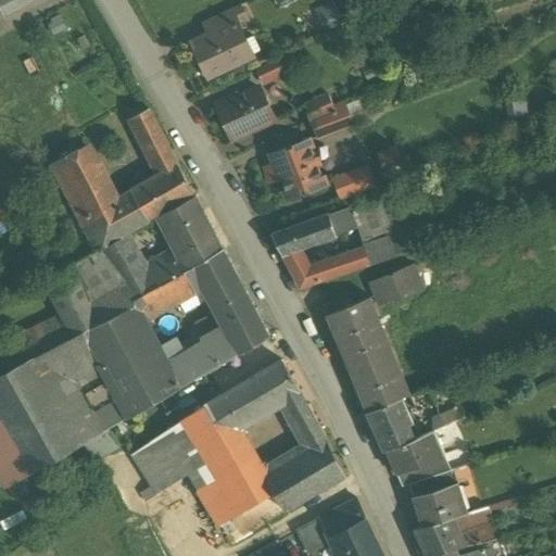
[(28,0),(0,0),(0,3),(2,9),(1,9),(3,14),(29,1),(28,0)]
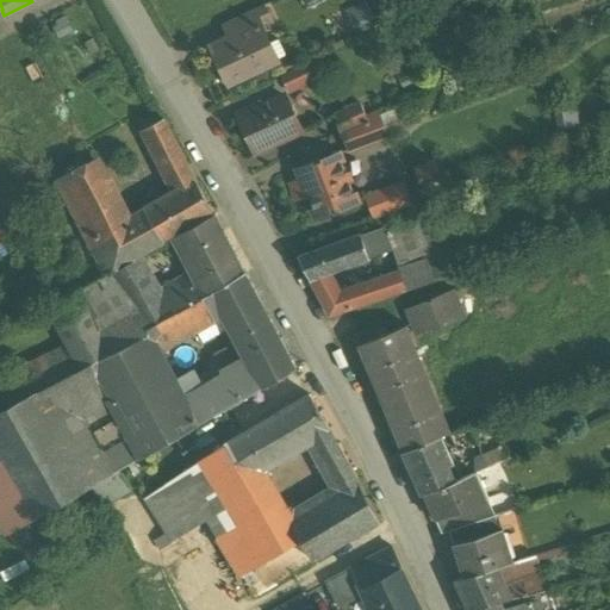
[(261,7),(228,23),(234,36),(260,23),(261,25),(268,23),(261,7)]
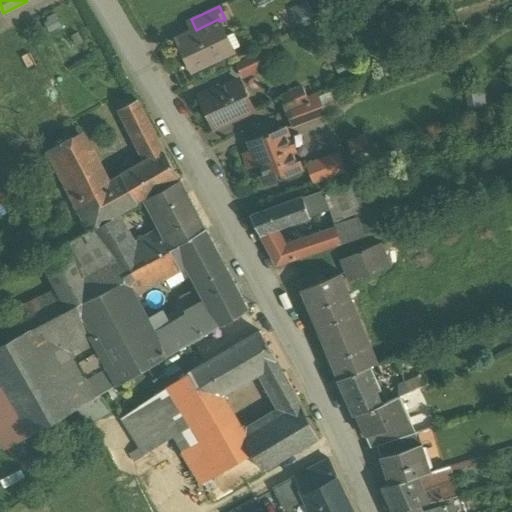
[(196,30),(178,38),(177,40),(181,48),(182,48),(193,71),(228,54),(227,53),(221,39),(226,36),(219,21),(218,19),(196,30)]
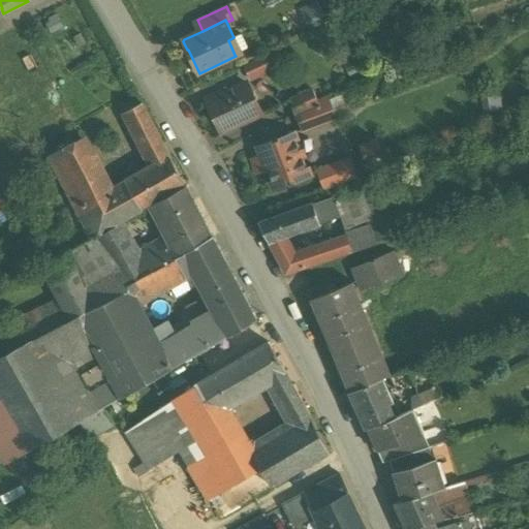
[(234,37),(228,40),(235,55),(248,49),(242,34),(234,37)]
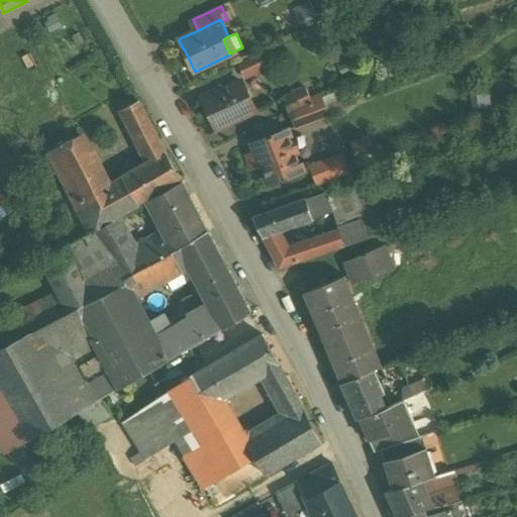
[(272,49),(238,65),(244,78),(278,62),(272,49)]
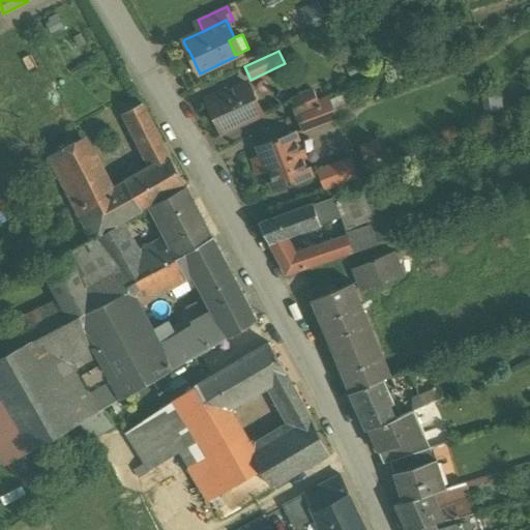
[(247,84),(208,102),(223,133),(261,114),(247,84)]
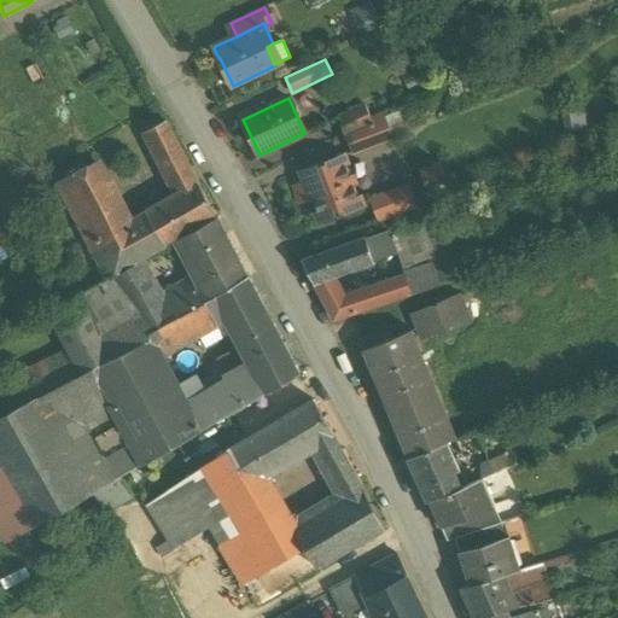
[(366,106),(339,118),(345,133),(345,134),(372,121),(366,106)]
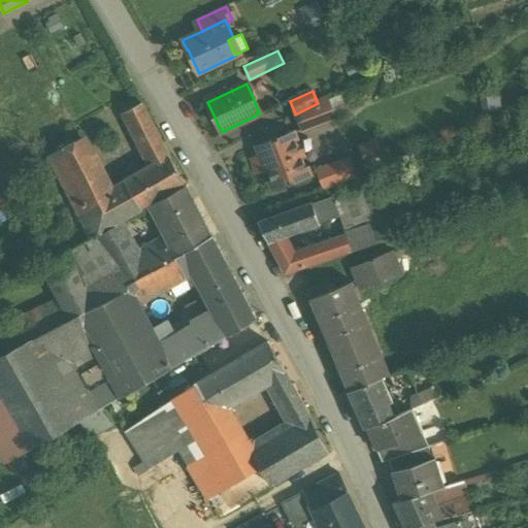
[(318,103),(295,114),(301,131),(336,118),(328,99),(318,103)]
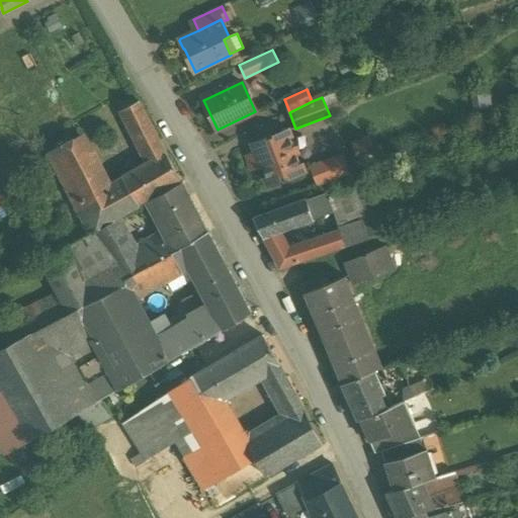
[(160,140),(139,101),(123,109),(144,149),(160,140)]
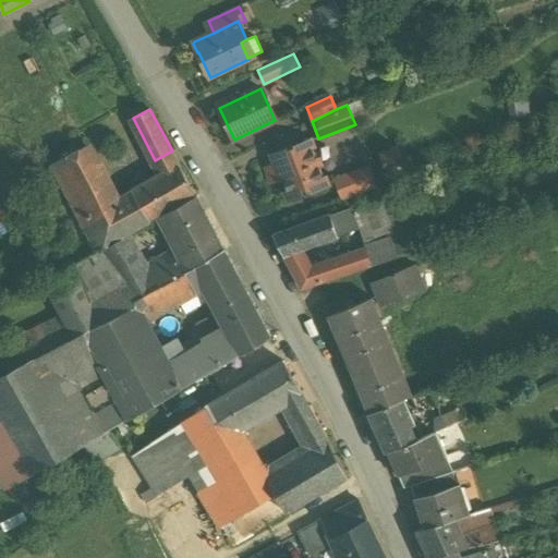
[(310,141),(273,155),(277,167),(268,170),(273,181),(281,178),(290,198),(327,184),(310,141)]
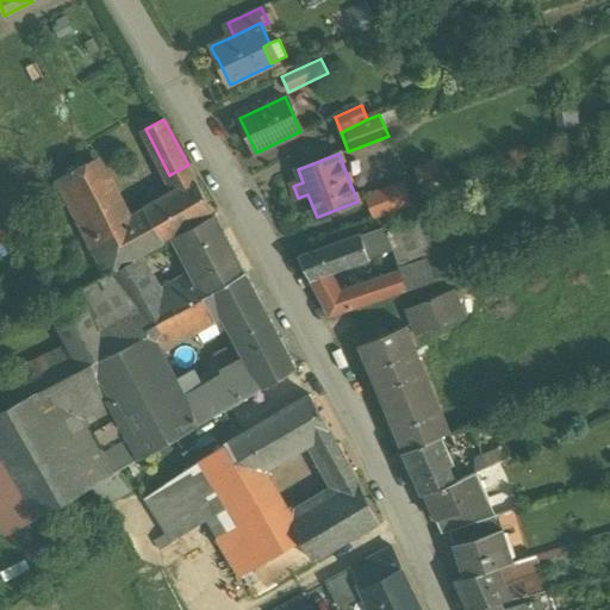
[(128,221),(94,160),(57,180),(109,277),(148,253),(165,243),(163,241),(162,241),(145,211),(128,221)]
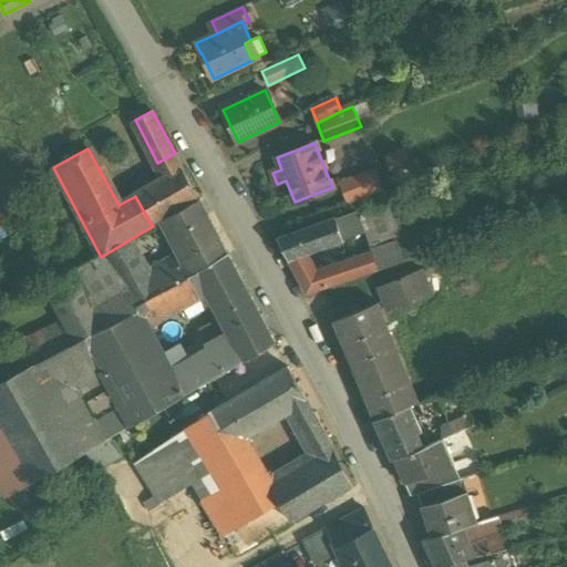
[(175,153),(157,163),(165,179),(184,169),(175,153)]
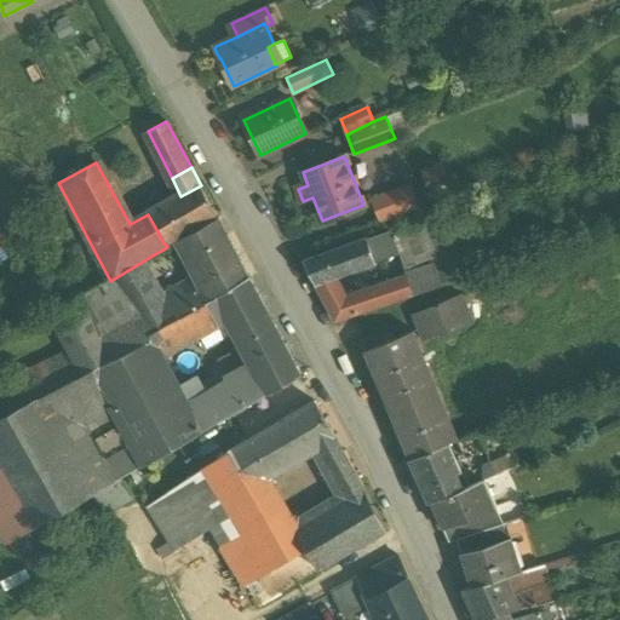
[(218,216),(201,185),(181,196),(148,214),(165,245),(166,245),(218,216)]
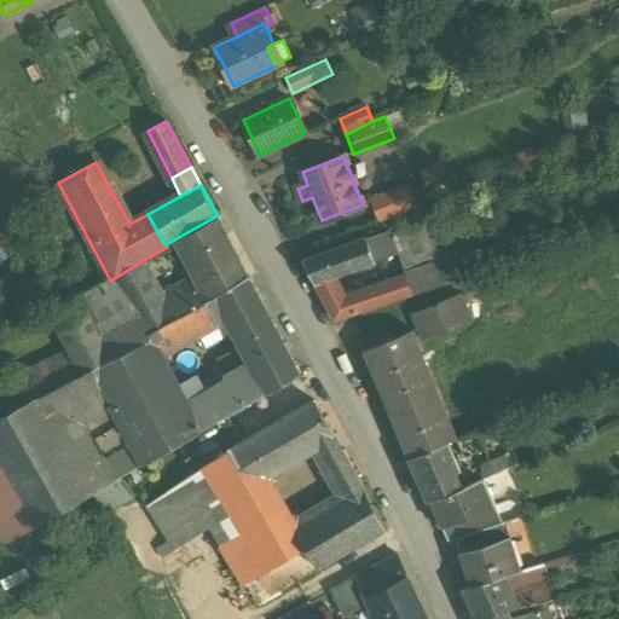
[(398,190),(371,201),(379,220),(405,209),(398,190)]
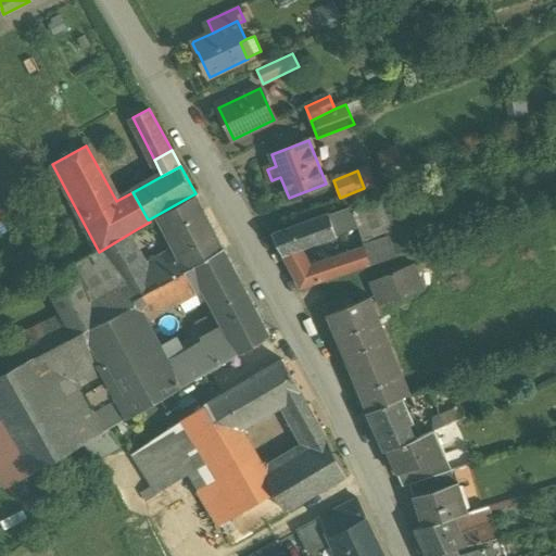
[(224,248),(196,196),(162,215),(181,253),(189,268),(194,265),(224,248)]
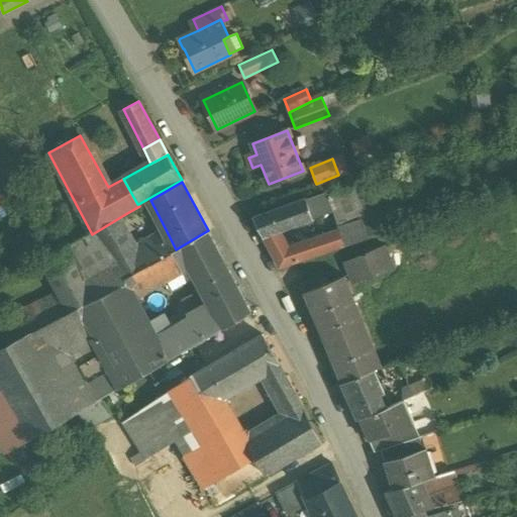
[(366,187),(353,191),(358,207),(359,211),(373,207),(366,187)]
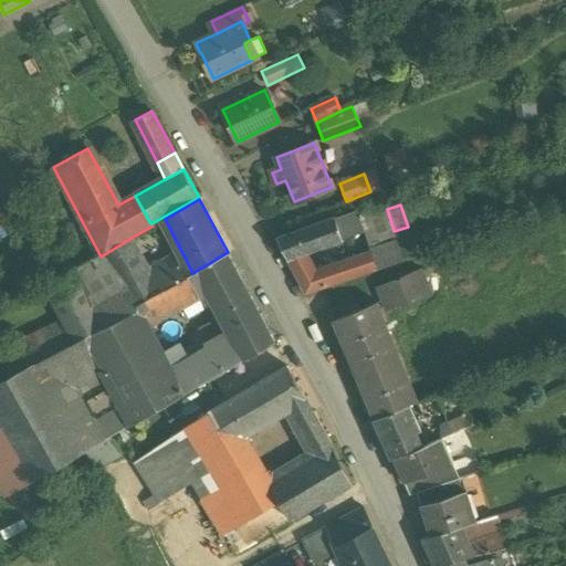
[(387,209),(360,218),(365,231),(366,236),(392,227),(387,209)]
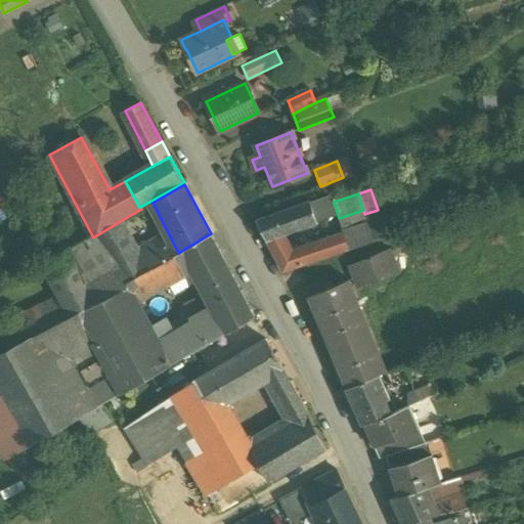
[(332,195),(311,204),(317,221),(338,214),(334,202),(332,195)]
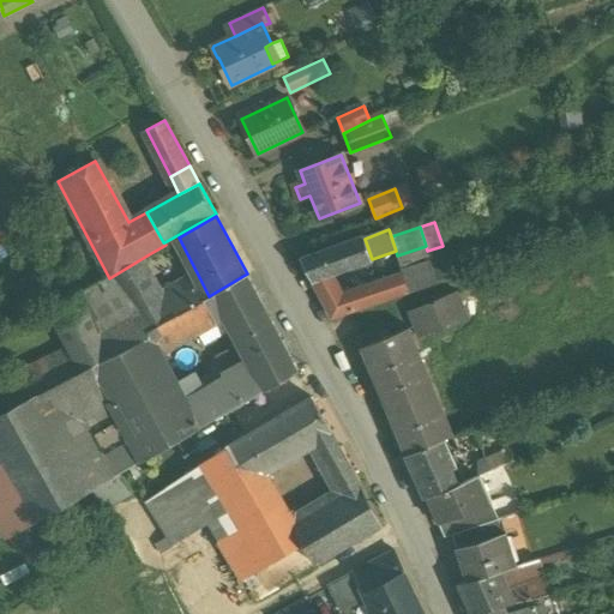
[(363,235),(300,258),(313,282),(333,275),(372,259),(365,239),(363,235)]
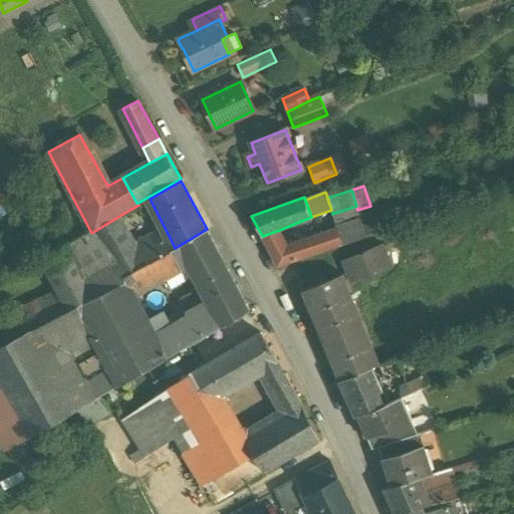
[(356,206),(332,214),(337,227),(360,219),(357,210),(356,206)]
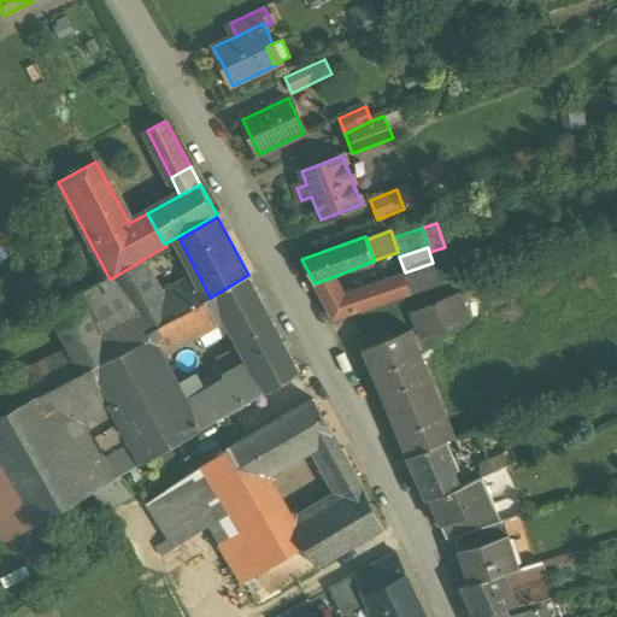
[(150,256),(140,262),(144,270),(154,264),(150,256)]
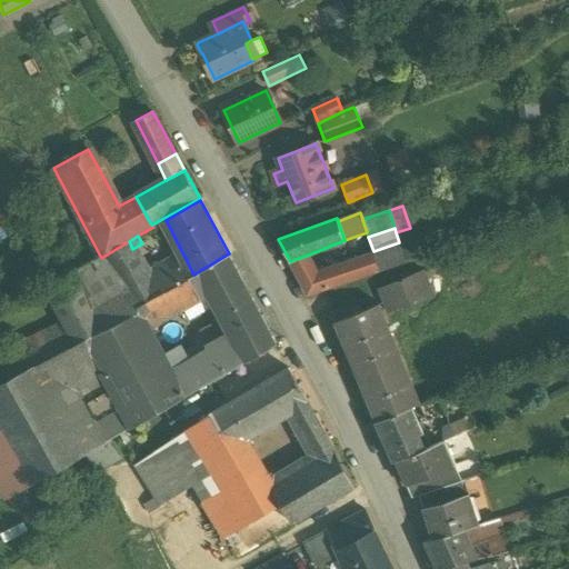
[(101,258),(47,289),(76,343),(139,311),(137,307),(158,295),(149,279),(132,249),(129,241),(101,258)]
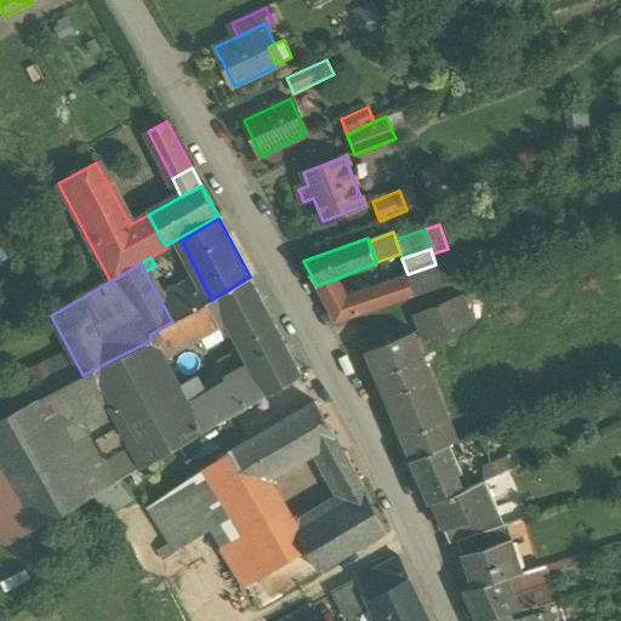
[(436,265),(408,274),(415,296),(443,286),(436,265)]
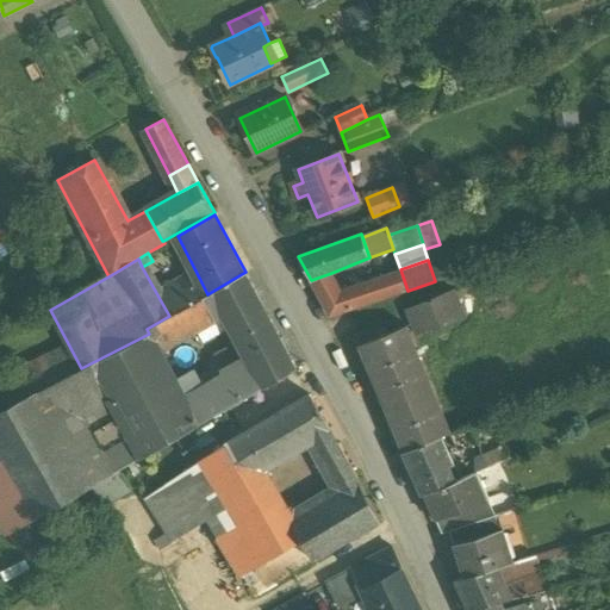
[(400,269),(374,279),(379,300),(408,291),(400,269)]
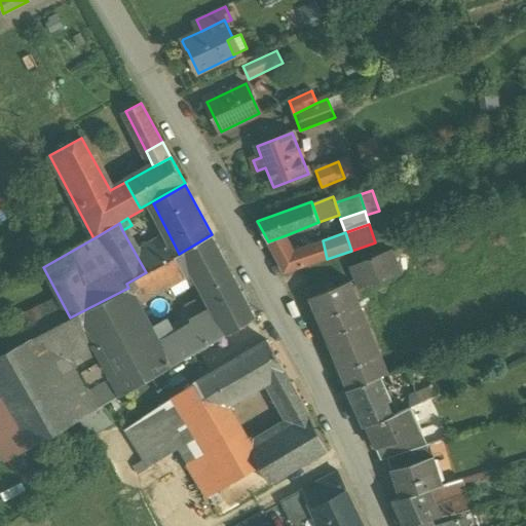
[(212,234),(184,251),(194,271),(196,274),(225,260),(212,234)]
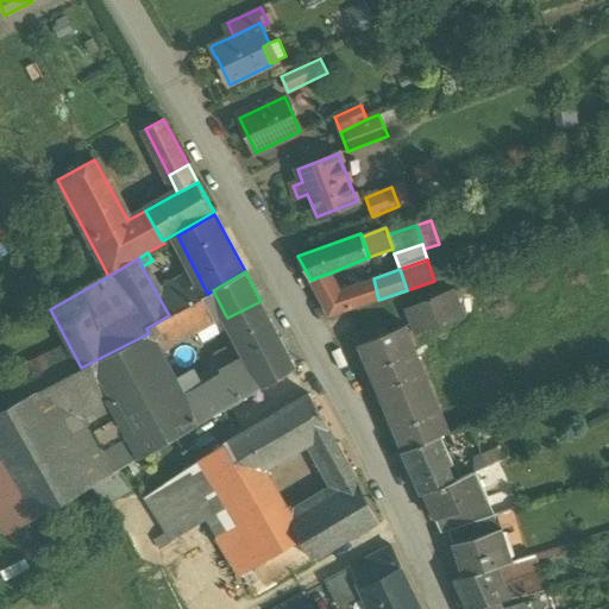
[(331,272),(311,280),(320,299),(340,290),(331,272)]
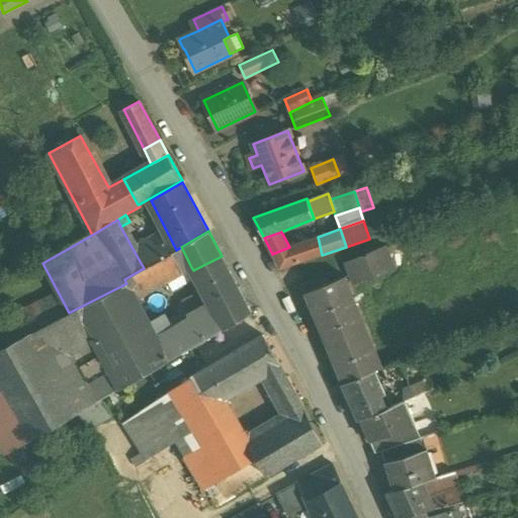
[(169,236),(157,242),(165,256),(176,250),(169,236)]
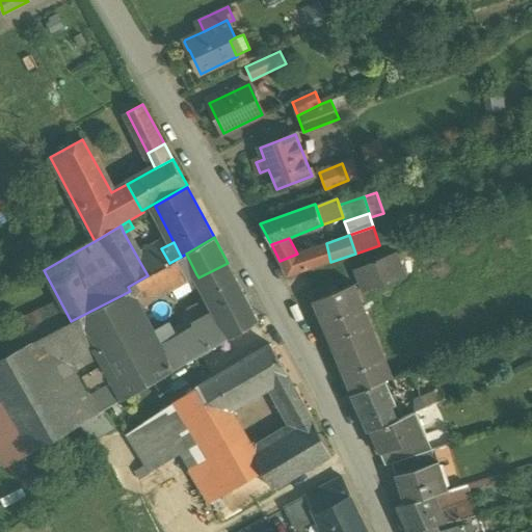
[(297,254),(280,261),(288,275),(330,262),(326,243),(297,254)]
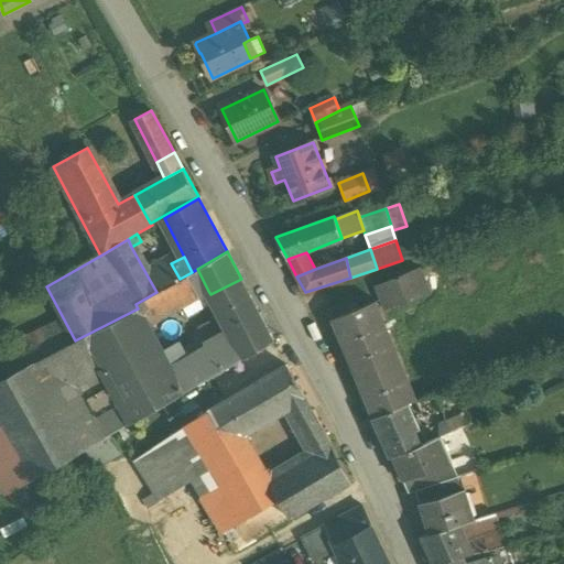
[(171,263),(148,277),(156,292),(180,279),(171,263)]
